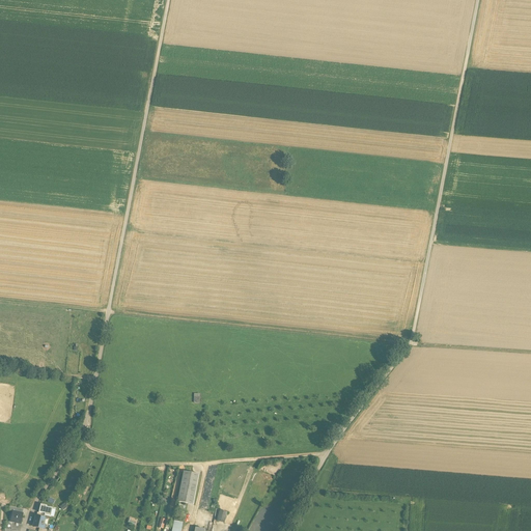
[(199,475),(184,472),(177,502),(193,505),(199,475)]
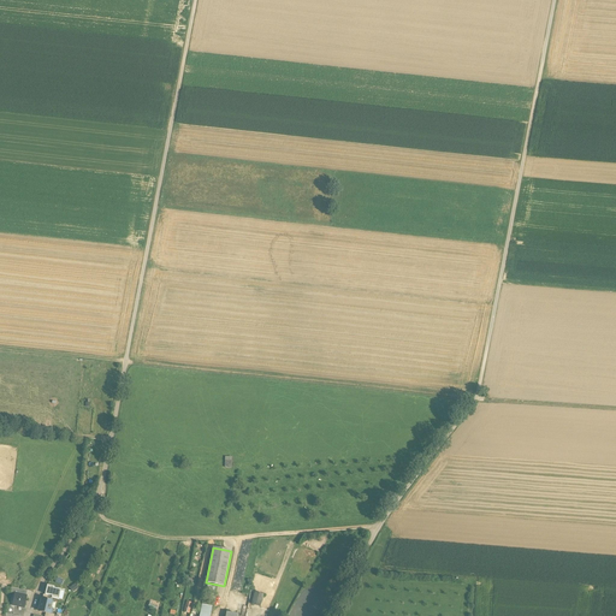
[(52,598),(59,600),(61,591),(54,588),(54,587),(48,586),(46,596),(53,597),(52,598)]
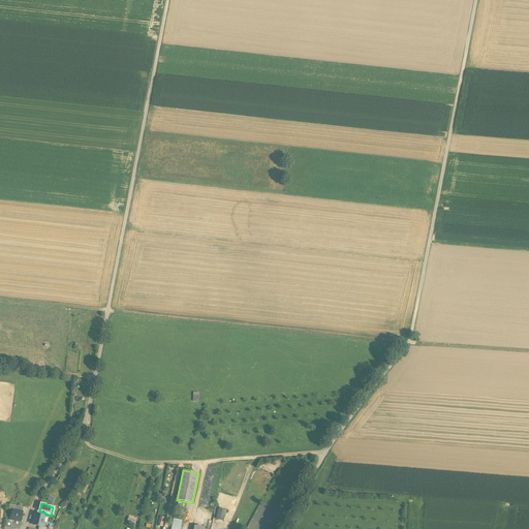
[(226,509),(219,508),(217,521),(225,522),(226,509)]
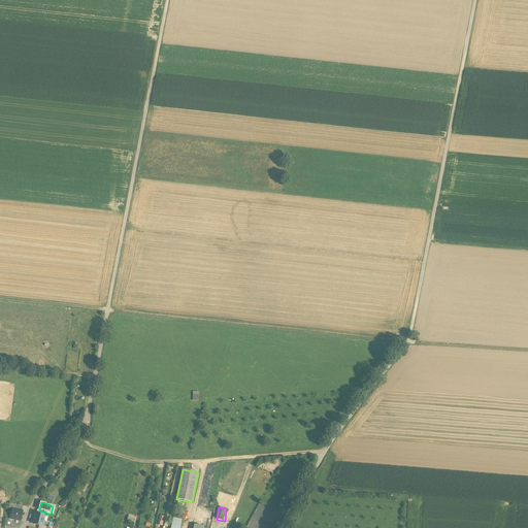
[(22,512),(13,509),(11,519),(20,521),(22,512)]
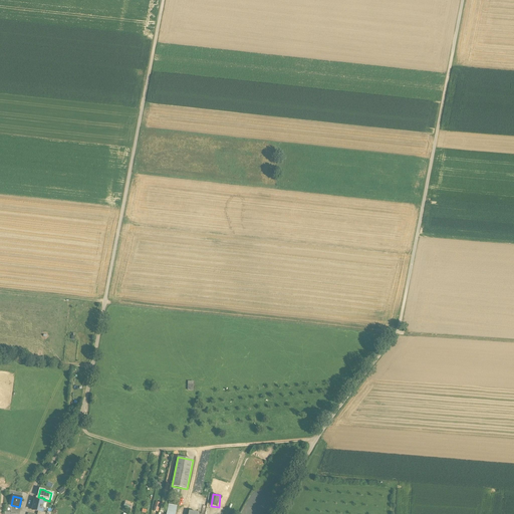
[(43,502),(36,500),(33,510),(38,512),(42,513),(43,512),(44,509),(42,508),(44,502),(43,502)]
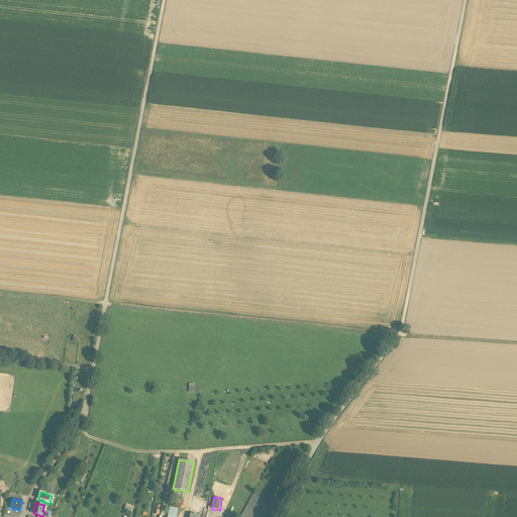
[(167,516),(174,516),(176,509),(174,509),(170,508),(167,516)]
